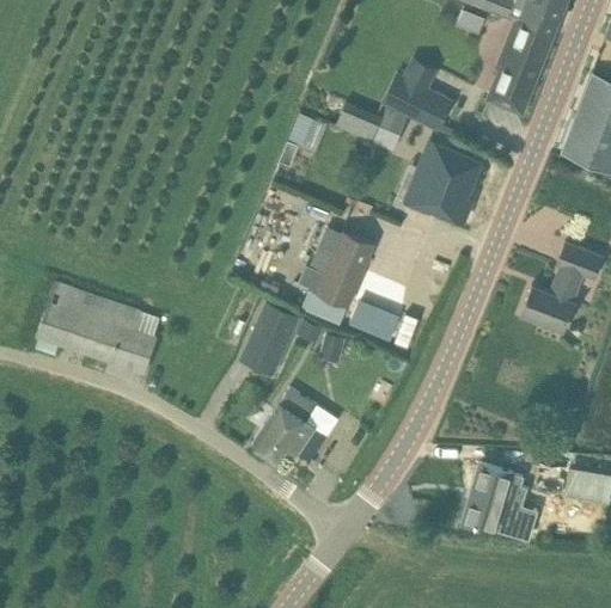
[(484,10),(459,0),(458,0),(453,16),(478,25),(484,10)]
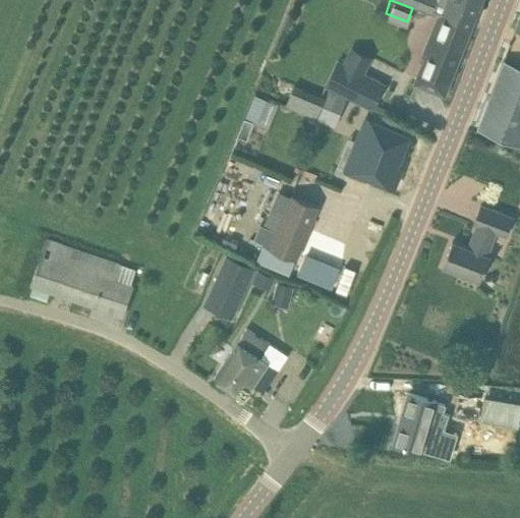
[(482,0),(391,0),(412,8),(441,19),(442,18),(464,27),(464,25),(469,27),(468,30),(471,31),(482,0)]
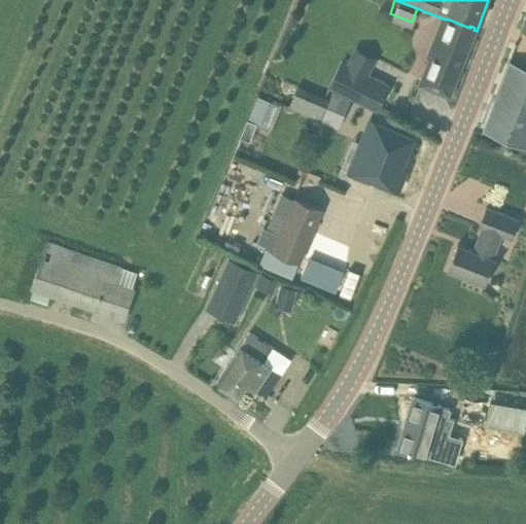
[(450,98),(477,31),(474,30),(475,28),(469,26),(469,28),(447,19),(446,20),(420,86),(450,98)]
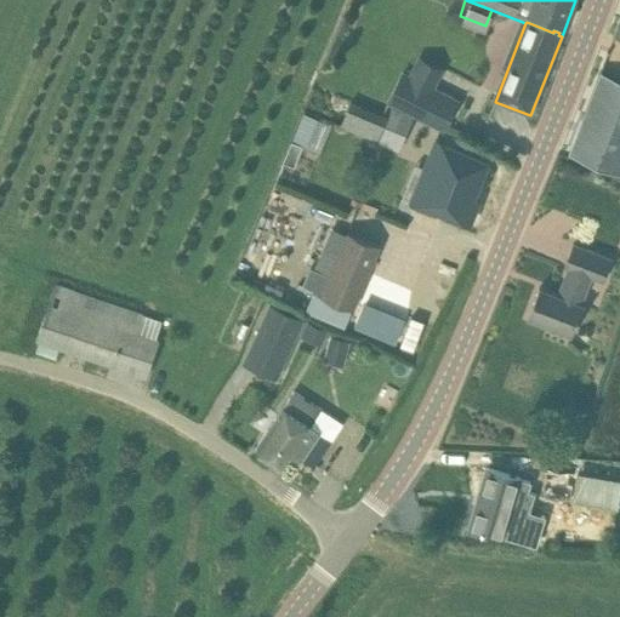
[(619,83),(599,75),(568,156),(619,176),(619,83)]
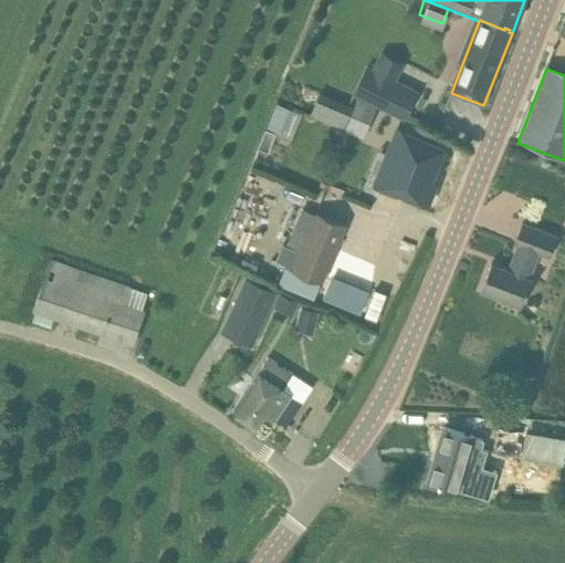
[(416,96),(365,71),(353,96),(405,121),(416,96)]
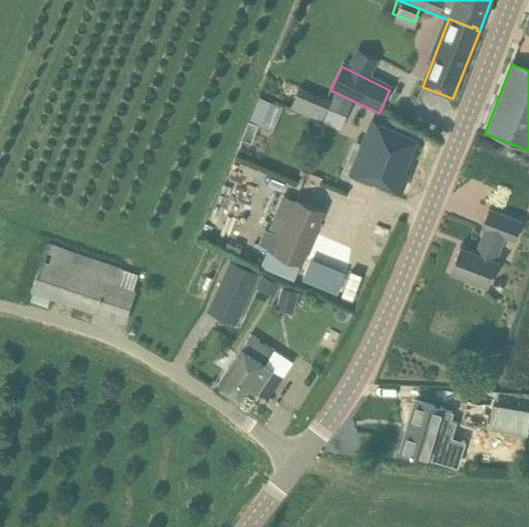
[(287,107),(317,121),(326,103),(295,88),(287,107)]
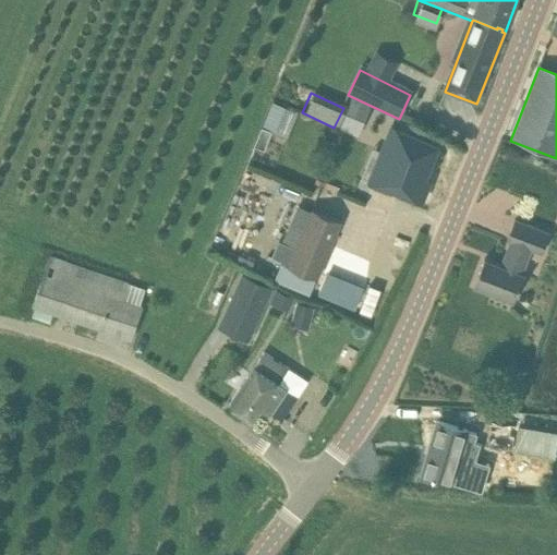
[(352,99),(340,131),(358,139),(371,107),(352,99)]
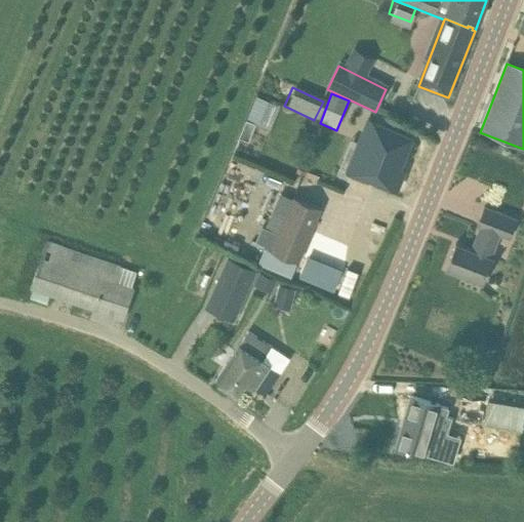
[(256,98),(246,122),(255,126),(258,127),(268,104),(256,98)]
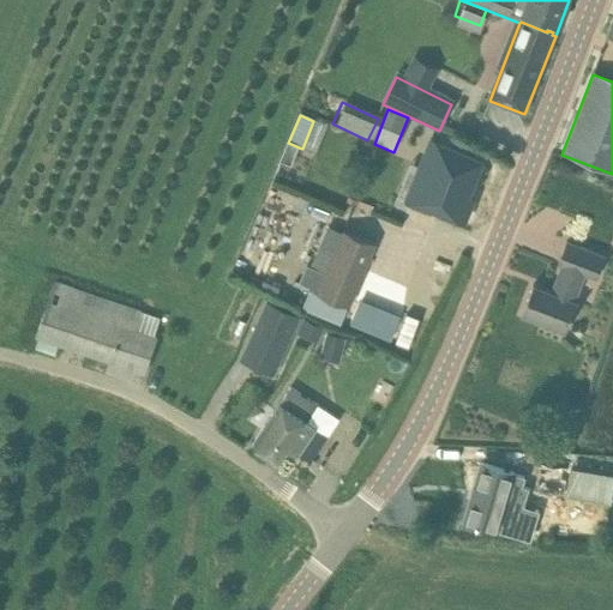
[(431,176),(418,207),(432,213),(434,209),(444,213),(442,218),(466,228),(475,206),(469,203),(485,167),(434,145),(427,162),(424,171),(422,173),(431,176)]
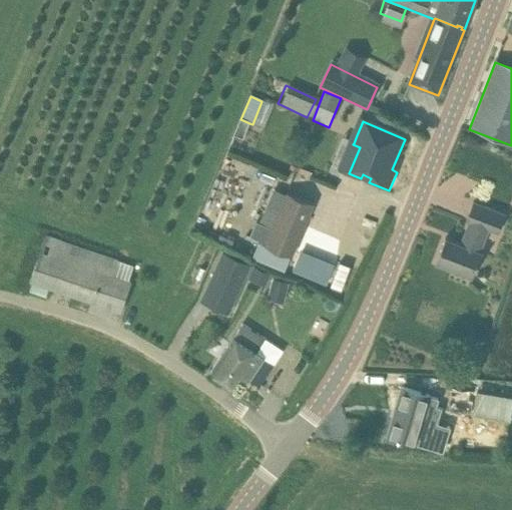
[(254,256),(252,261),(284,274),(292,257),(313,205),(288,194),(287,195),(281,192),(280,193),(266,227),(260,242),(254,256)]
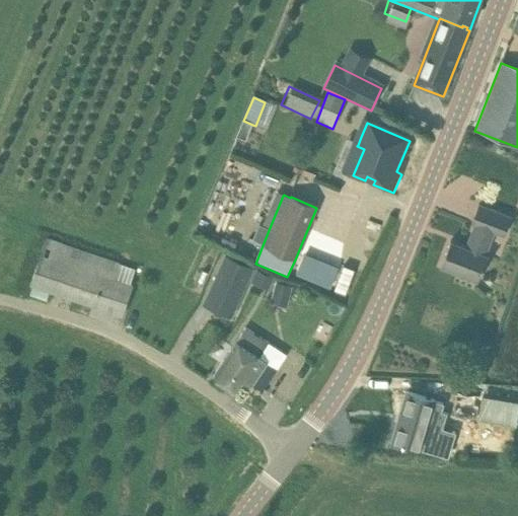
[(511,219),(497,214),(478,207),(471,224),(475,225),(466,248),(450,242),(440,268),(477,283),(488,258),(485,256),(494,232),(504,236),(511,219)]
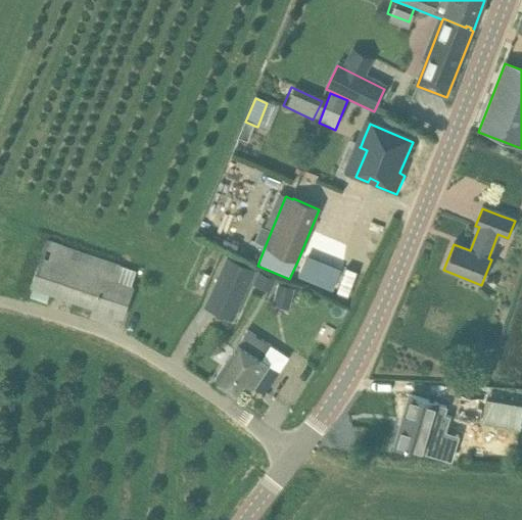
[(120,267),(46,242),(30,289),(123,320),(134,289),(131,287),(136,274),(120,268),(120,267)]
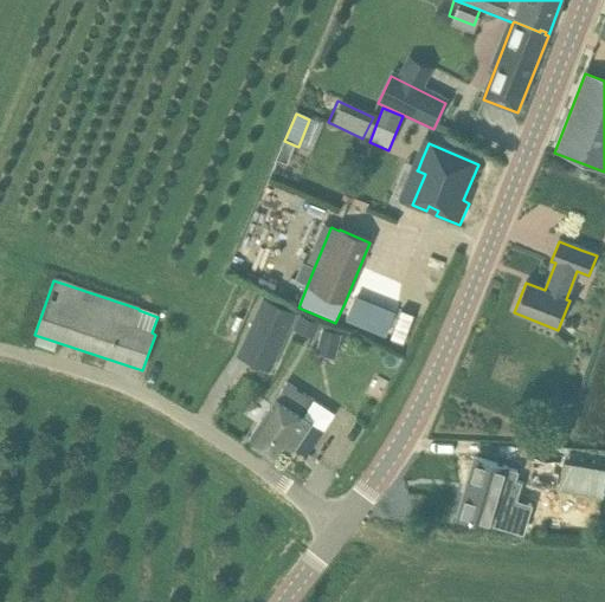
[(294,314),(263,301),(244,344),(275,357),(294,314)]
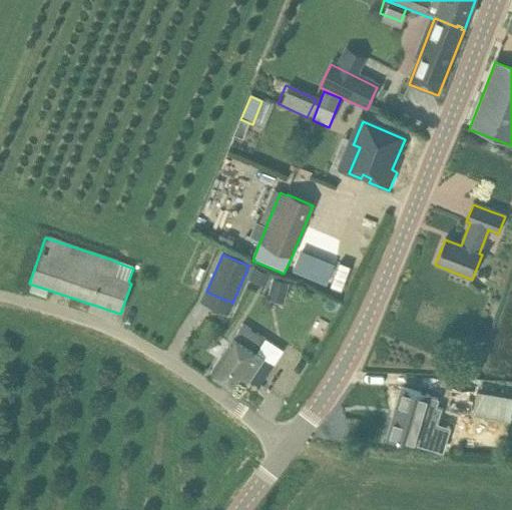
[(339,265),(330,289),(342,293),(351,269),(339,265)]
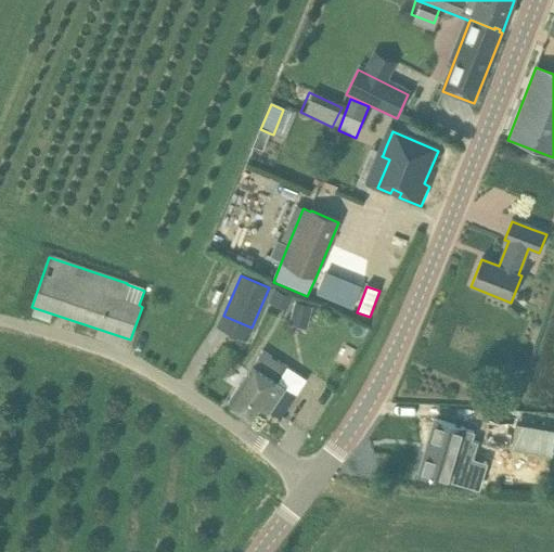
[(312,308),(295,304),(290,325),(307,330),(312,308)]
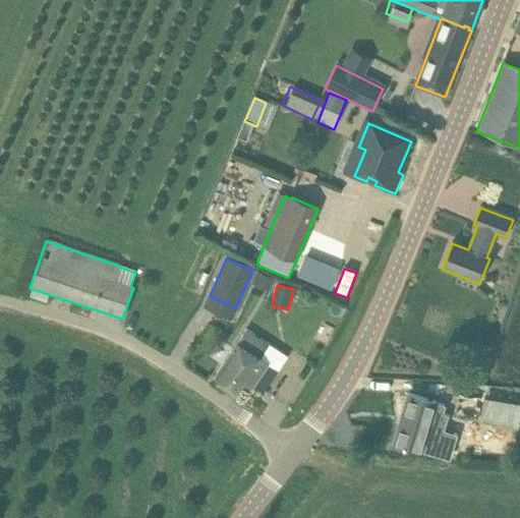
[(270,347),(252,336),(245,331),(231,353),(214,380),(236,394),(243,383),(252,389),(252,388),(263,394),(278,371),(262,360),(270,347)]
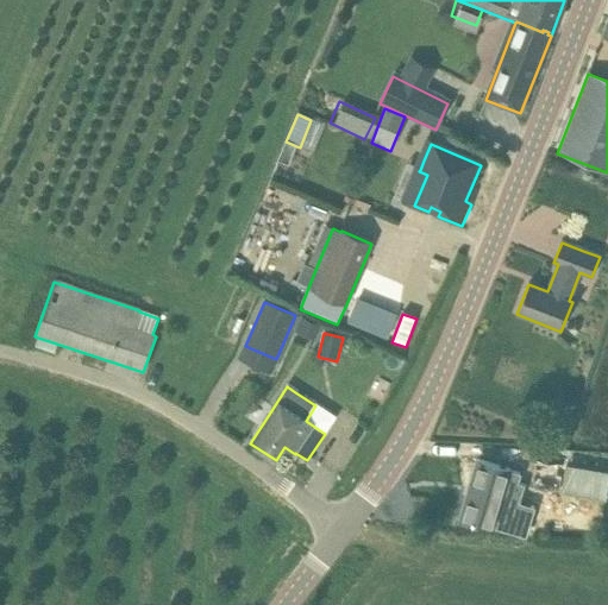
[(558,495),(563,466),(565,452),(543,447),(539,461),(533,490),(558,495)]
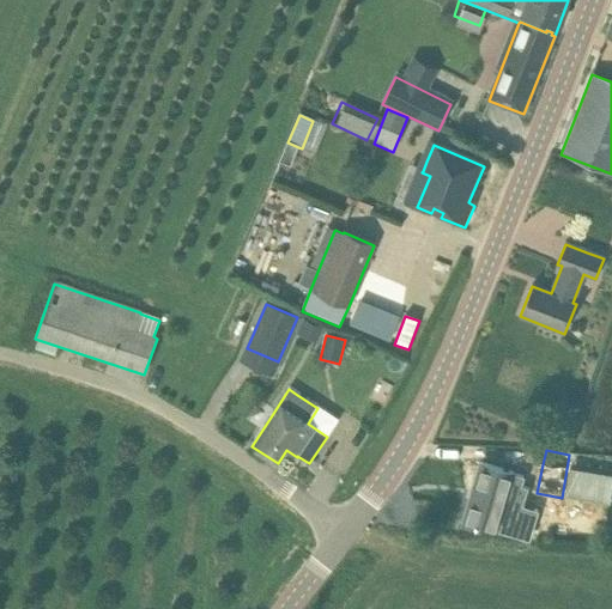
[(513,474),(504,472),(482,464),(472,495),(473,497),(466,522),(516,536),(516,542),(529,544),(539,501),(525,499),(527,491),(520,488),(523,479),(513,475),(513,474)]
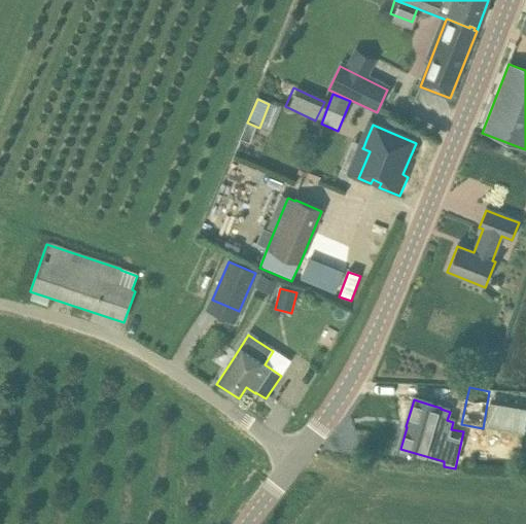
[(523,433),(525,418),(525,410),(490,404),(486,427),(523,433)]
